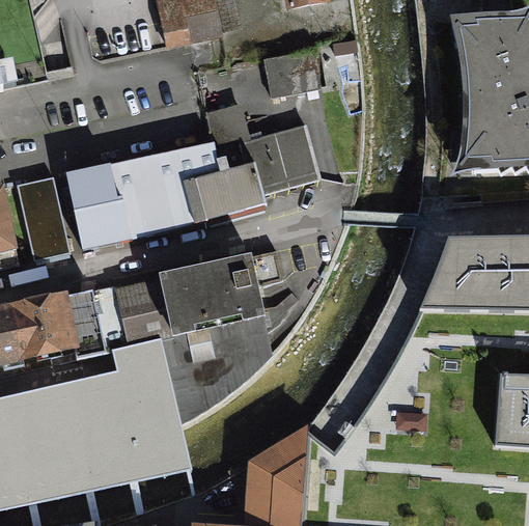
[(0,0),(0,88),(44,80),(27,0),(0,0)]
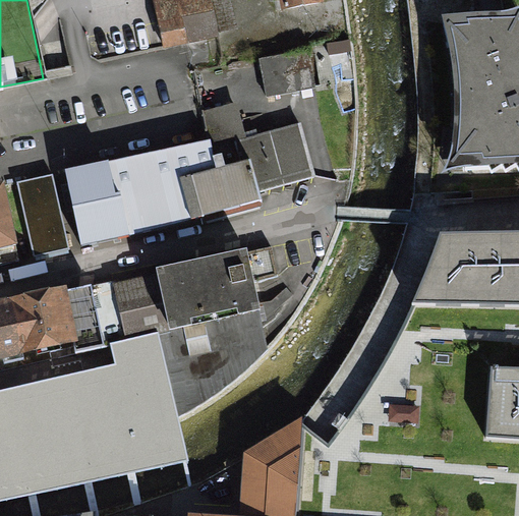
[(151,0),(159,37),(161,44),(187,39),(181,13),(212,7),(210,0),(151,0)]
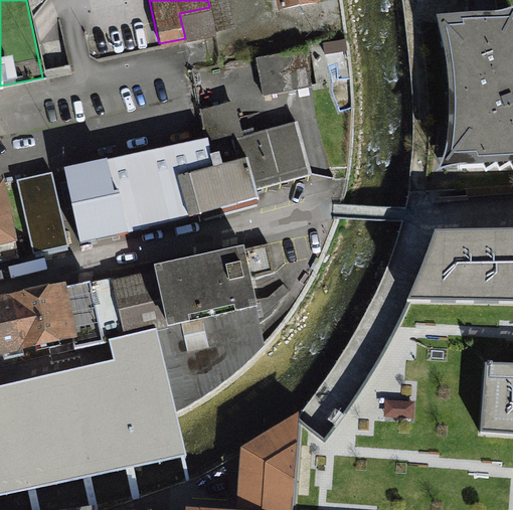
[(276,0),(278,8),(311,0),(276,0)]
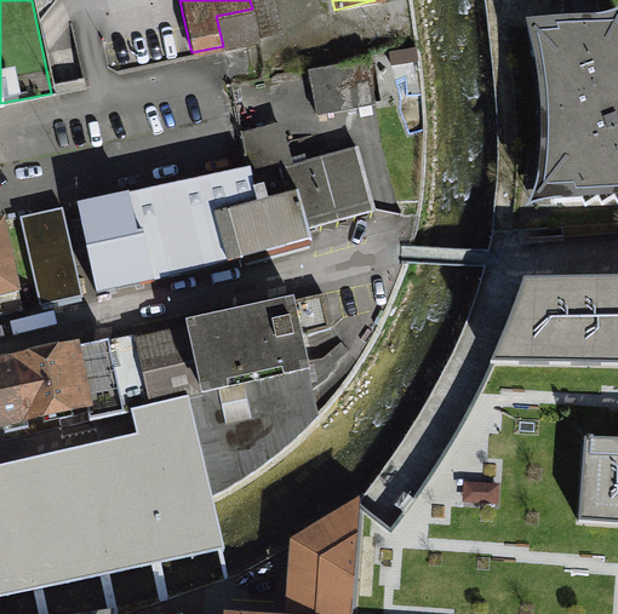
[(617,16),(518,18),(548,85),(547,159),(528,200),(617,193),(617,16)]
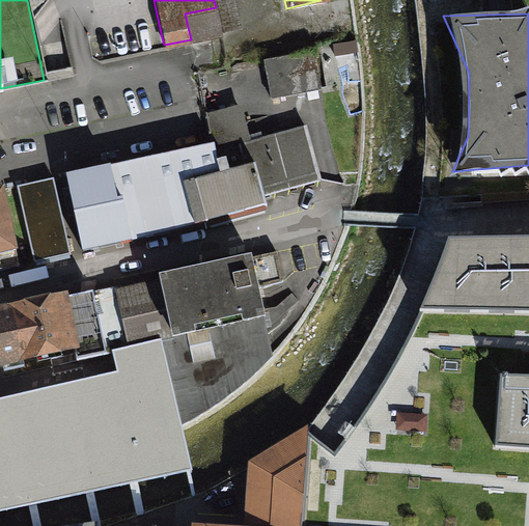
[(117,162),(134,234),(262,201),(260,190),(314,174),(300,121),(250,137),(242,103),(207,112),(214,137),(117,162)]
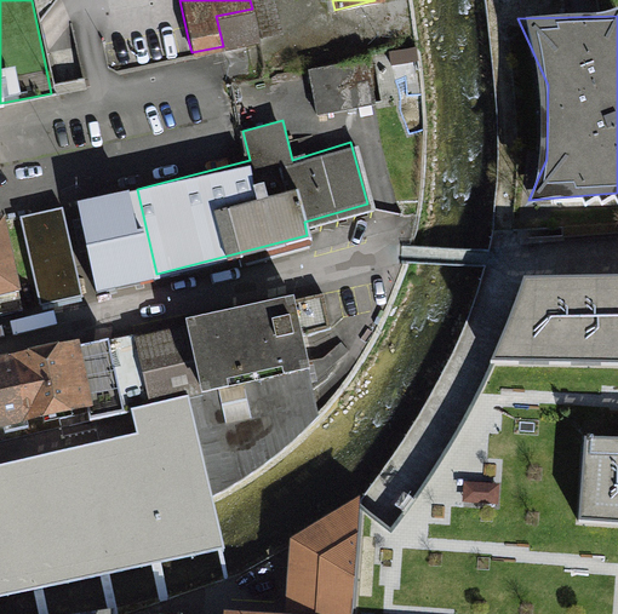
[(137,189),(26,213),(44,298),(156,274),(137,189)]
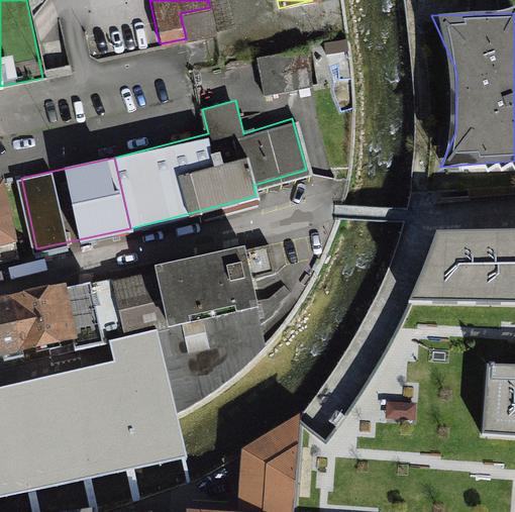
[(0,163),(0,251),(20,248),(2,163),(0,163)]
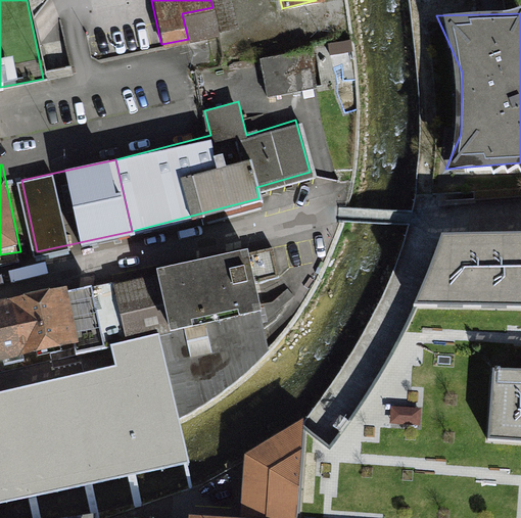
[(520,229),(409,228),(373,317),(304,423),(332,442),(378,374),(414,305),(520,308),(520,370),(495,371),(488,440),(520,442),(520,229)]
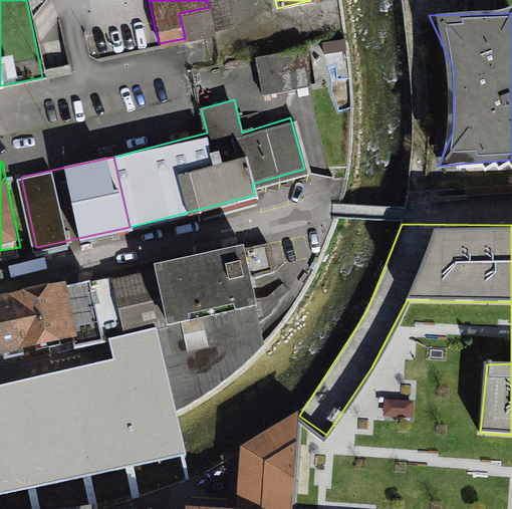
[(145,262),(159,331),(252,312),(238,243),(145,262)]
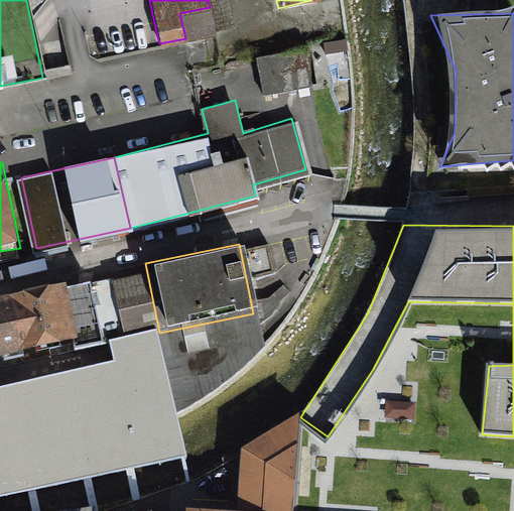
[(106,274),(0,295),(0,301),(12,363),(120,341),(106,274)]
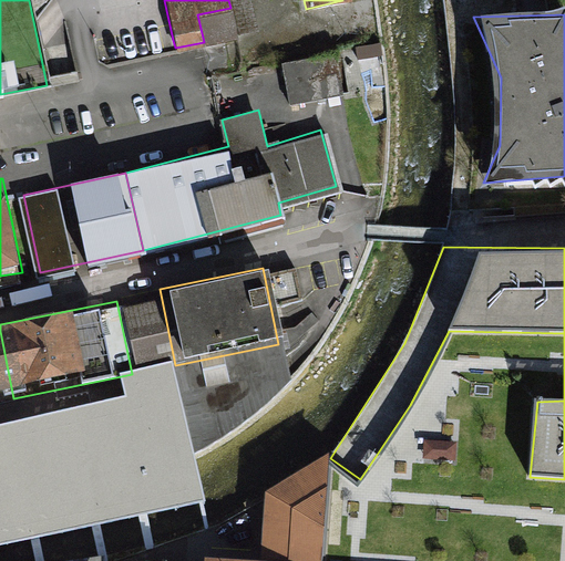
[(0,331),(0,401),(13,398),(0,331)]
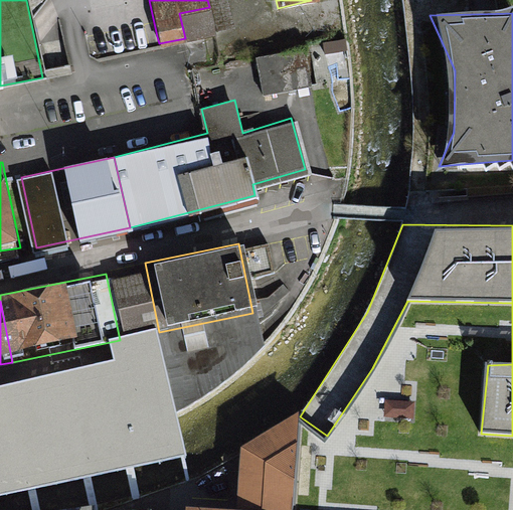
[(261,347),(252,313),(159,332),(174,402),(199,392),(225,375),(261,347)]
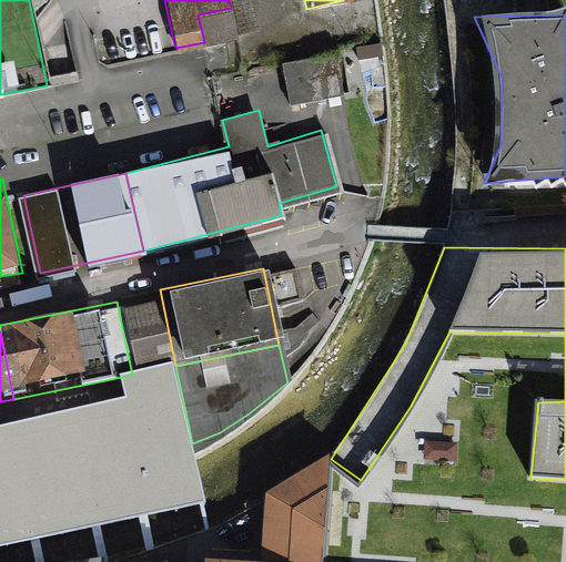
[(0,548),(203,502),(192,443),(175,366),(132,375),(13,399),(0,401),(0,548)]
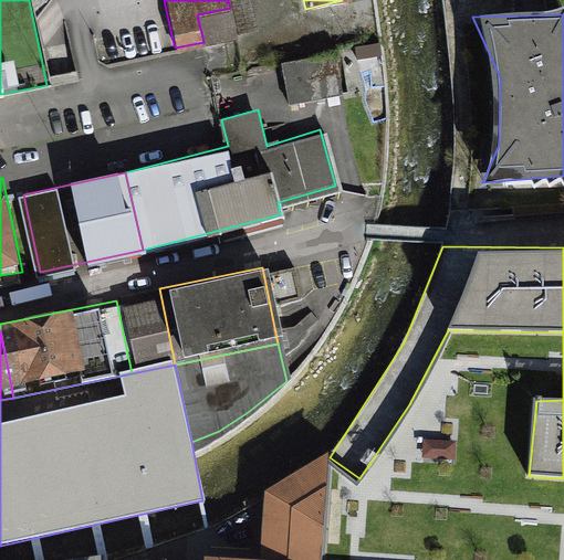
[(267,559),(323,559),(330,457),(271,490),(267,559)]
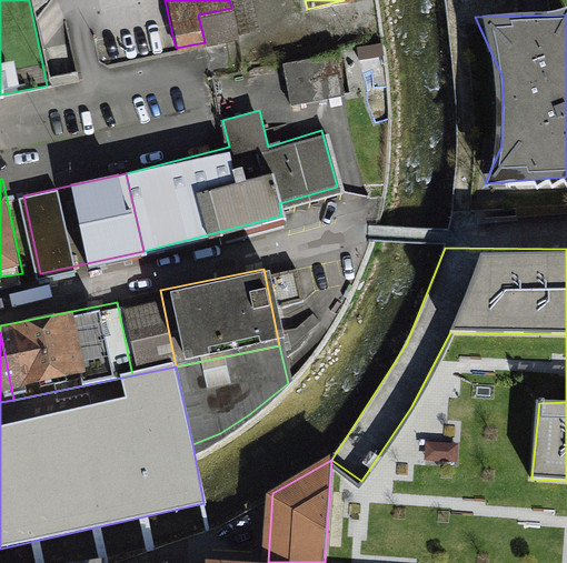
[(97,562),(98,552),(58,562),(97,562)]
